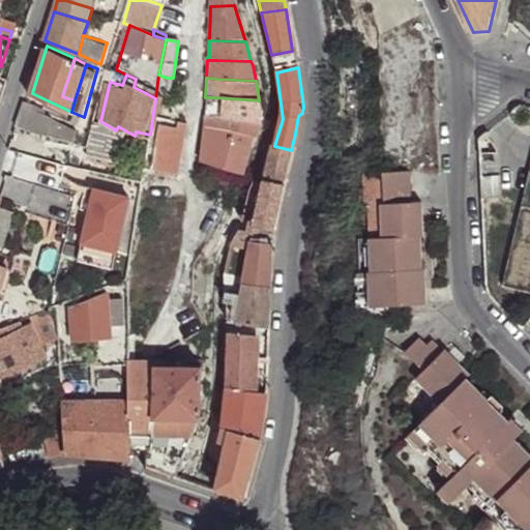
[(261,111),(259,100),(214,97),(206,97),(205,97),(205,105),(214,105),(214,117),(260,119),(261,111)]
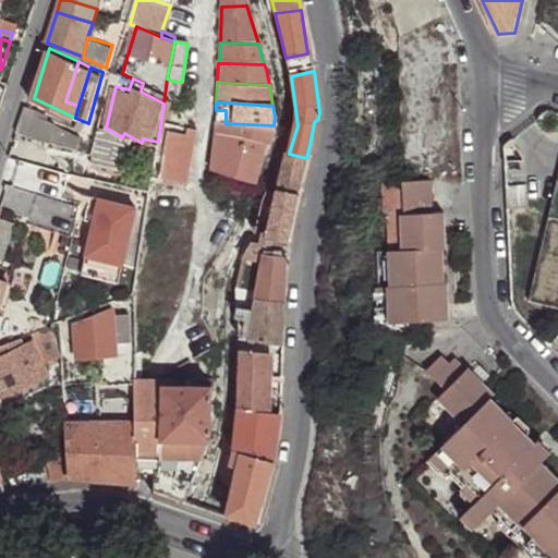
[(28,106),(20,129),(80,149),(85,135),(59,125),(41,117),(44,111),(28,106)]
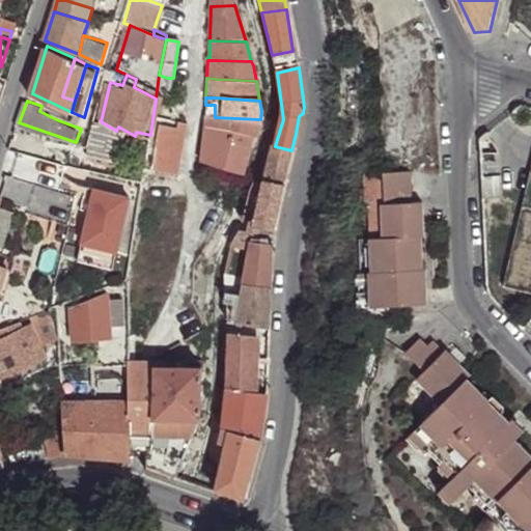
[(215,117),(204,116),(203,129),(249,131),(255,132),(260,119),(215,117)]
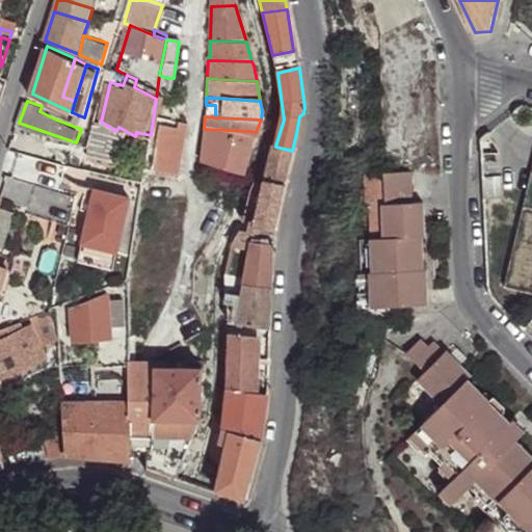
[(184,126),(178,124),(177,131),(158,128),(151,174),(175,178),(176,167),(184,126)]
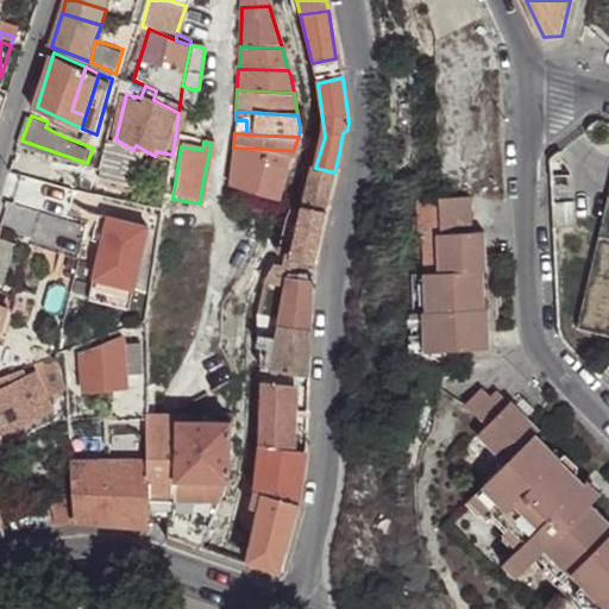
[(286,150),(233,148),(232,188),(282,192),(286,150)]
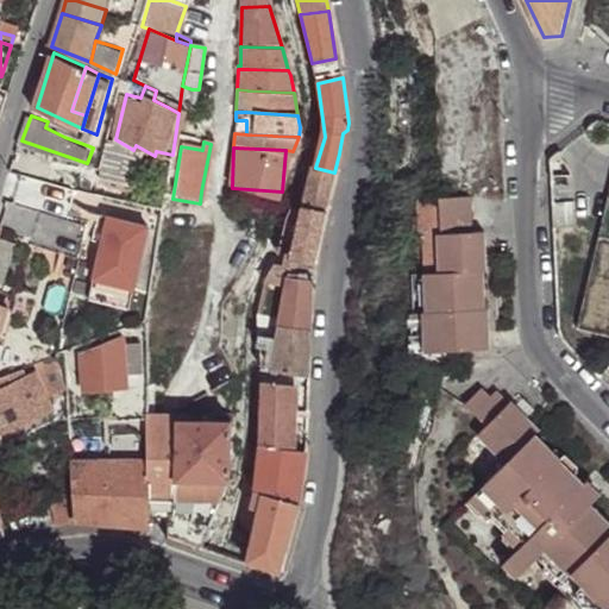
[(331,207),(334,173),(315,168),(311,168),(302,206),(292,253),(292,261),(315,264),(331,207)]
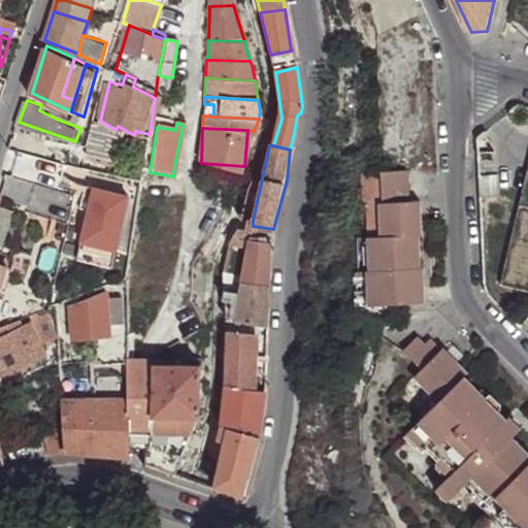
[(396,304),(425,303),(423,268),(421,268),(419,236),(422,236),(420,201),(409,201),(408,171),(380,172),(381,202),(376,203),(378,237),(365,237),(367,270),(365,271),(366,305),(396,304)]
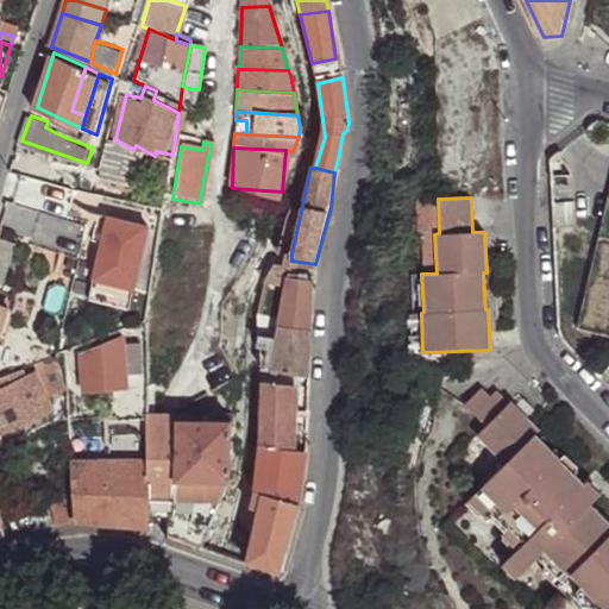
[(2,199),(0,206),(0,223),(31,233),(39,208),(2,199)]
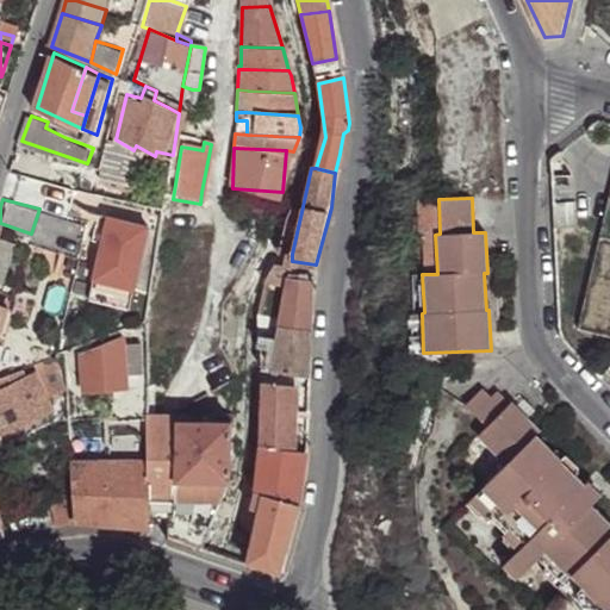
[(577,205),(556,205),(558,229),(578,228),(577,205)]
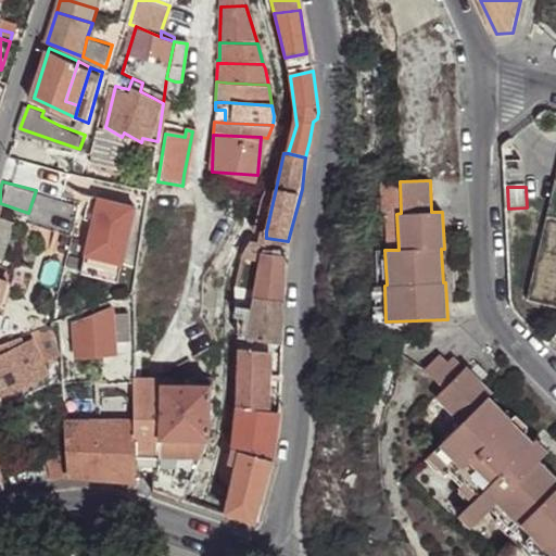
[(79,204),(36,190),(28,213),(74,228),(79,204)]
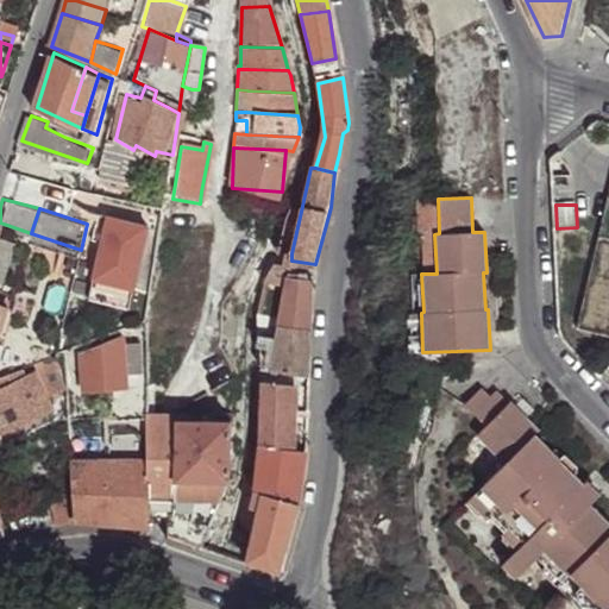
[(608,215),(581,330),(608,336),(608,215)]
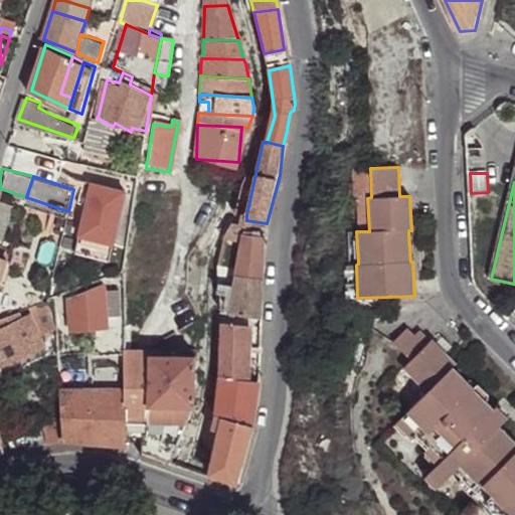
[(126,191),(91,184),(78,237),(113,245),(126,191)]
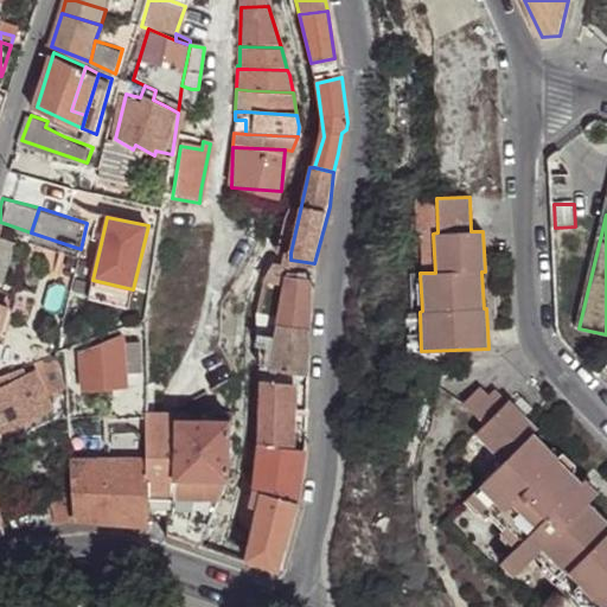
[(0,279),(7,282),(24,243),(0,234),(0,279)]
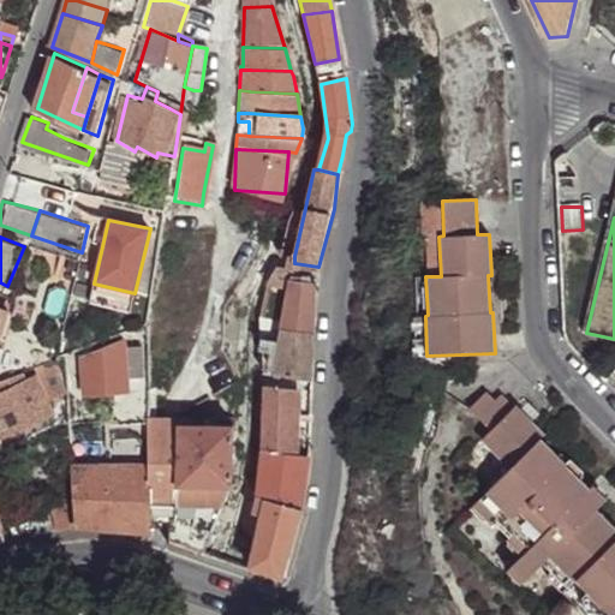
[(317,296),(316,285),(290,280),(287,323),(287,332),(311,333),(312,304),(317,296)]
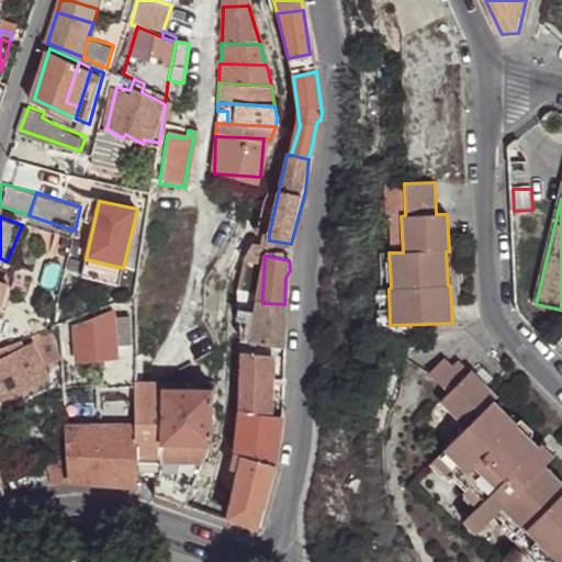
[(0,310),(2,312),(9,288),(11,282),(0,279),(0,310)]
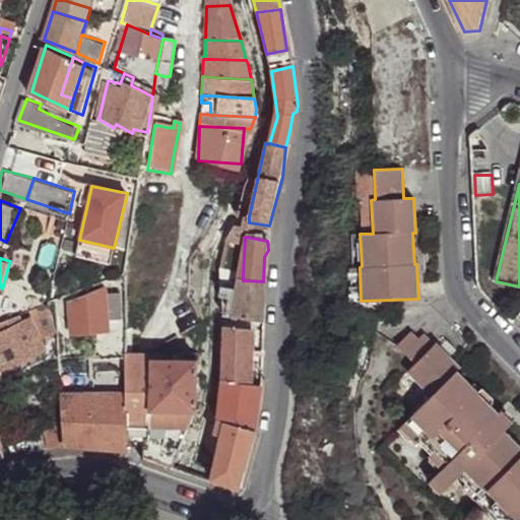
[(242,290),(243,280),(243,273),(220,272),(220,290),(242,290)]
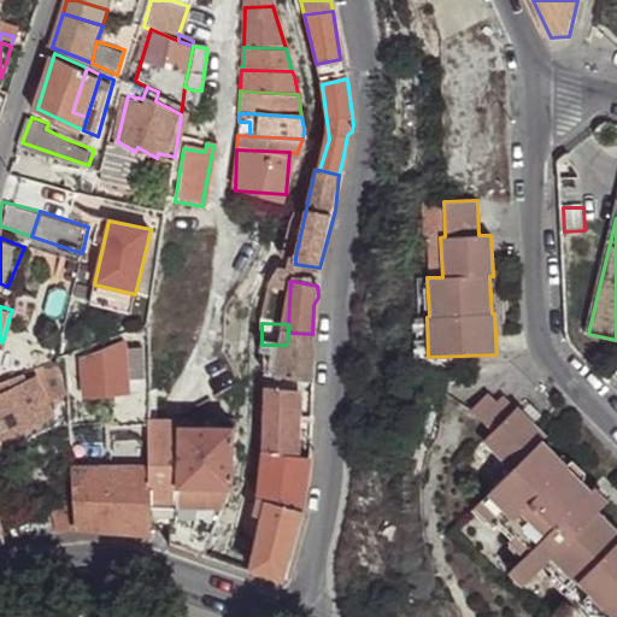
[(312,352),(312,334),(288,333),(287,345),(287,352),(312,352)]
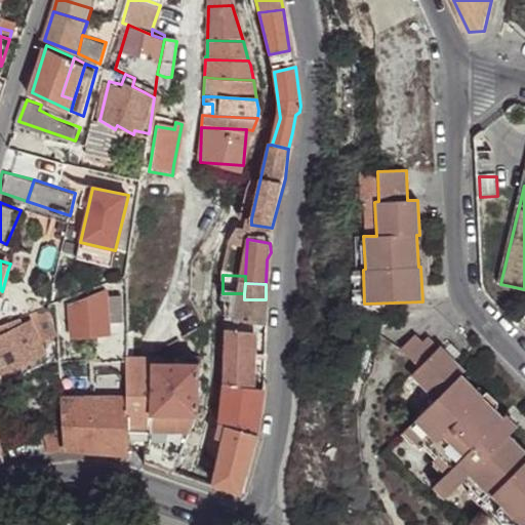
[(105,291),(70,305),(73,339),(109,336),(105,291)]
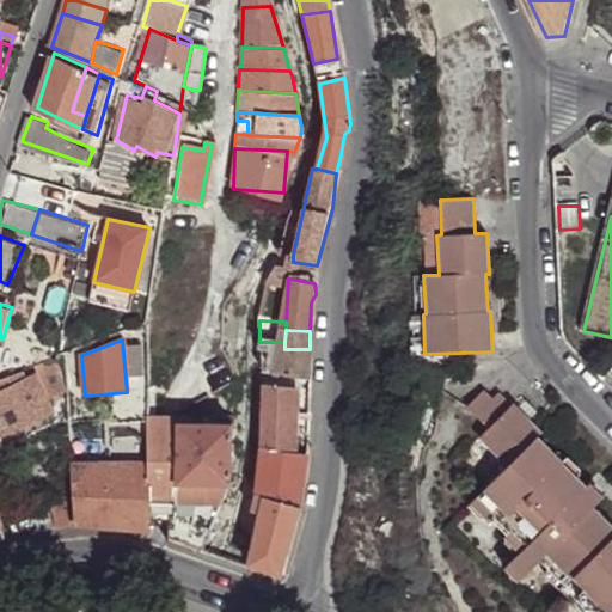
[(311,378),(310,349),(285,349),(285,342),(259,342),(261,377),(311,378)]
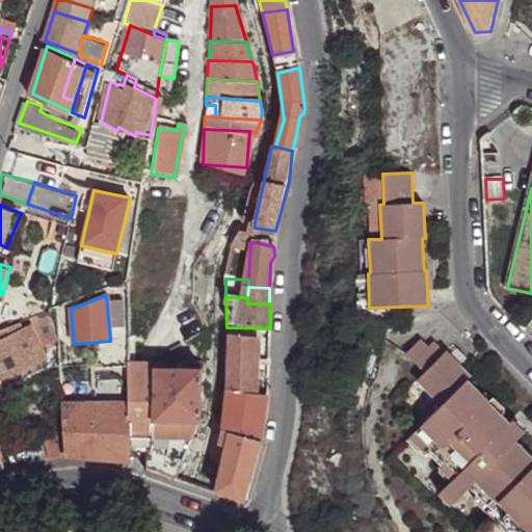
[(52,329),(45,314),(18,325),(21,331),(31,327),(35,335),(52,329)]
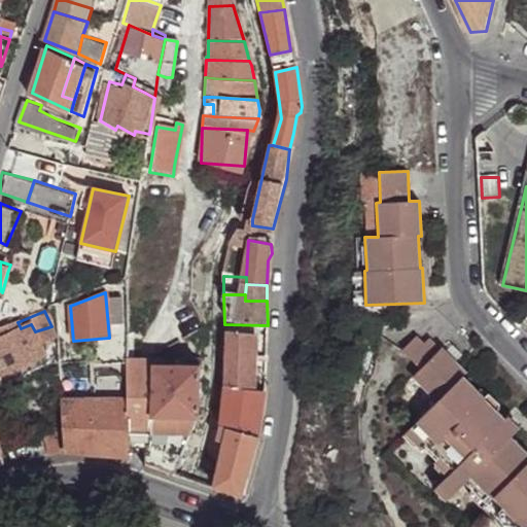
[(0,339),(21,328),(18,322),(10,324),(0,328),(0,339)]
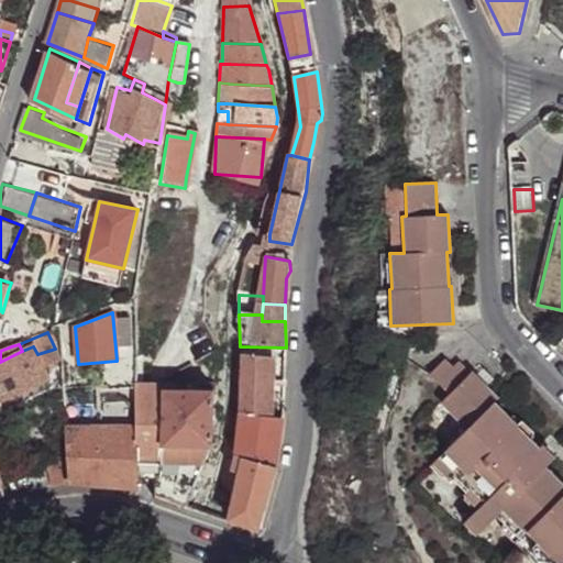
[(33,346),(22,351),(0,362),(0,396),(1,398),(46,375),(37,354),(33,346)]
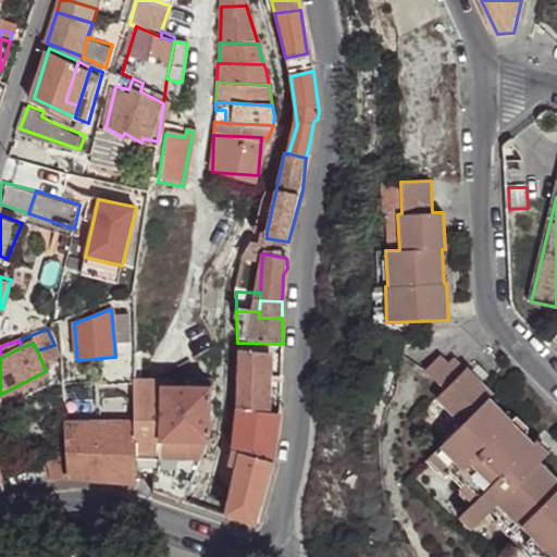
[(238,353),(235,410),(265,413),(269,354),(238,353)]
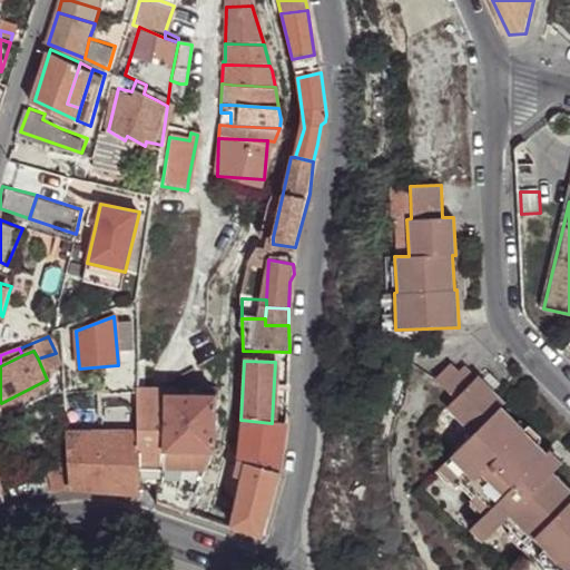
[(473,433),(446,460),(491,507),(471,526),(483,538),(503,519),(552,569),(569,569),(569,488),(553,471),(563,462),(550,449),(547,451),(502,405),(507,402),(480,374),(478,376),(467,364),(460,370),(452,362),(436,377),(455,399),(448,406),(473,433)]
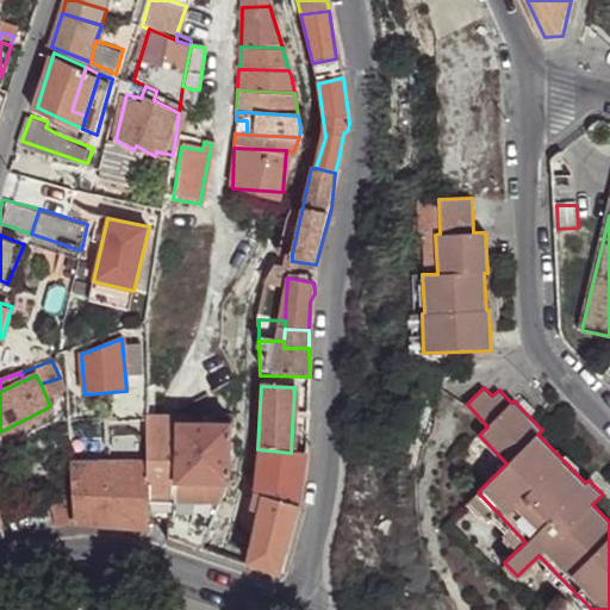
[(174,414),(174,424),(191,425),(192,404),(174,414)]
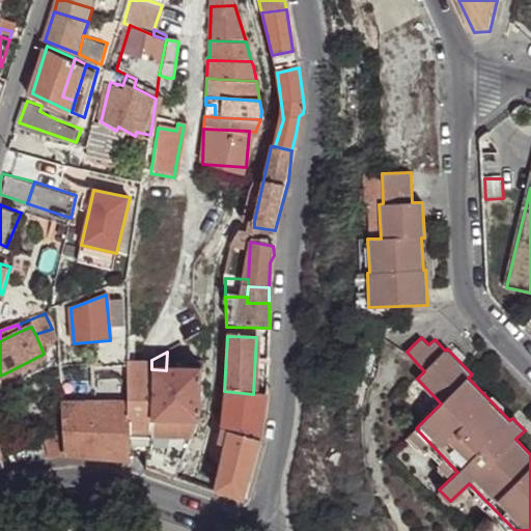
[(0,390),(52,367),(44,354),(1,375),(0,373),(0,390)]
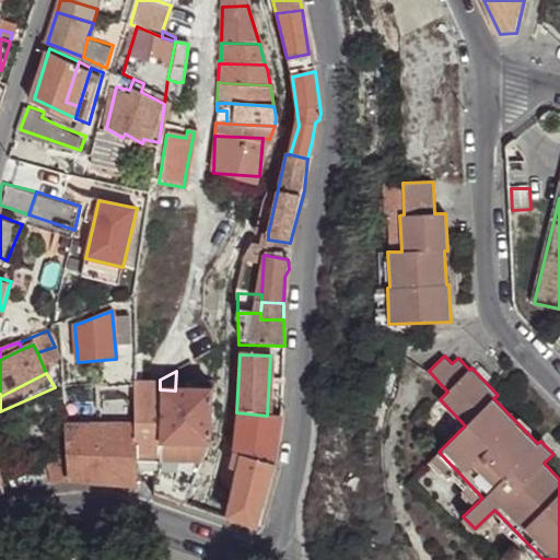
[(146,463),(159,463),(161,443),(160,389),(148,389),(137,388),(137,426),(138,463),(146,463)]
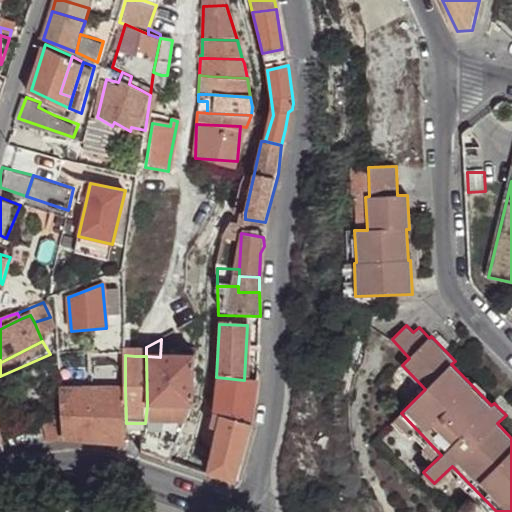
[(190,403),(192,358),(160,357),(146,356),(147,405),(190,403)]
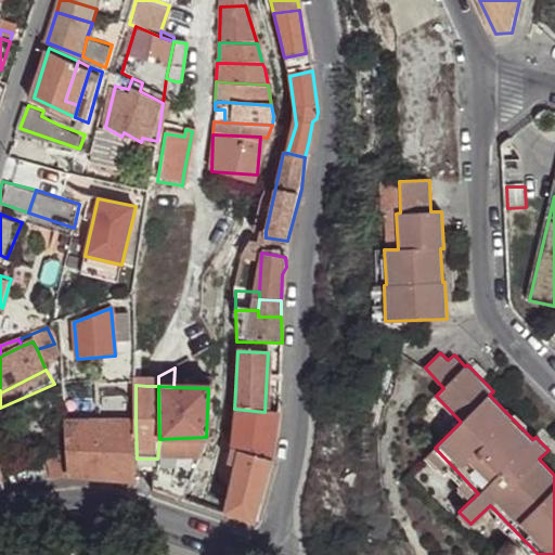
[(272,461),(280,414),(265,412),(234,409),(230,451),(272,461)]
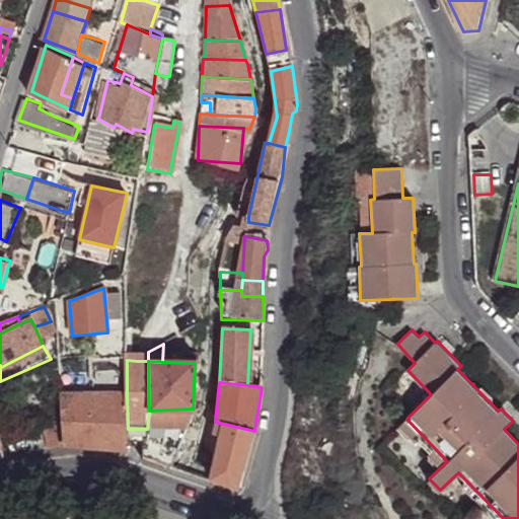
[(127,394),(60,394),(61,418),(63,448),(128,452),(128,429),(127,394)]
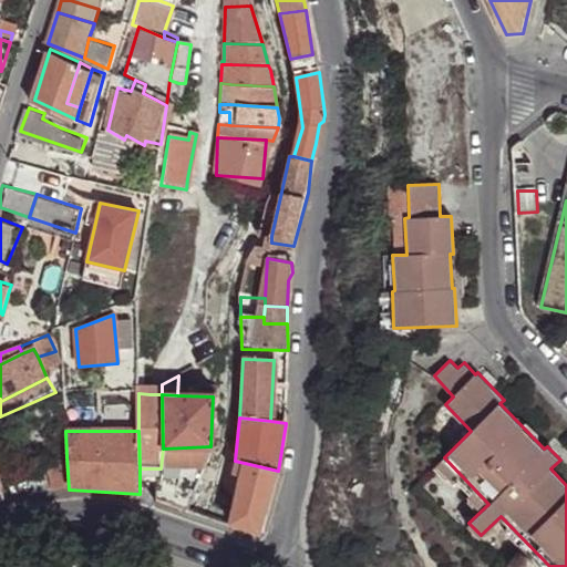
[(210,446),(163,449),(161,468),(156,495),(156,501),(158,502),(157,506),(183,514),(210,446)]
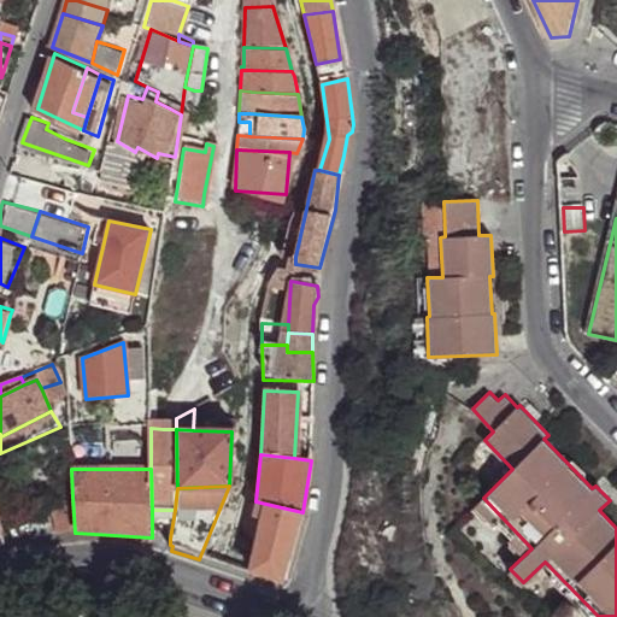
[(282,579),(303,512),(256,501),(252,515),(252,519),(258,522),(248,571),(280,585),(282,579)]
